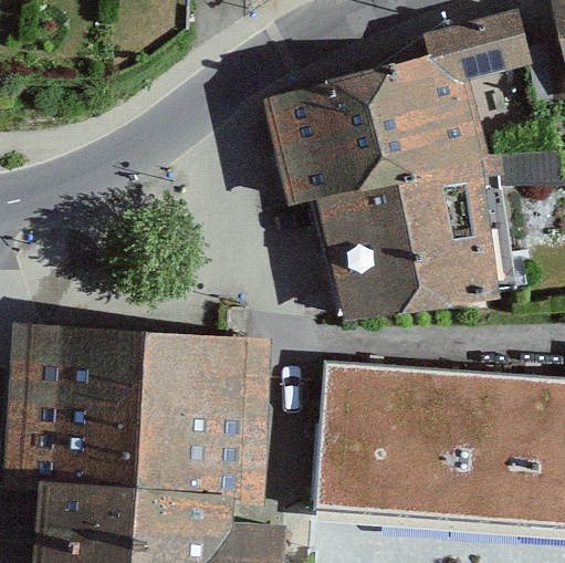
[(552,0),(564,59),(564,0),(552,0)]
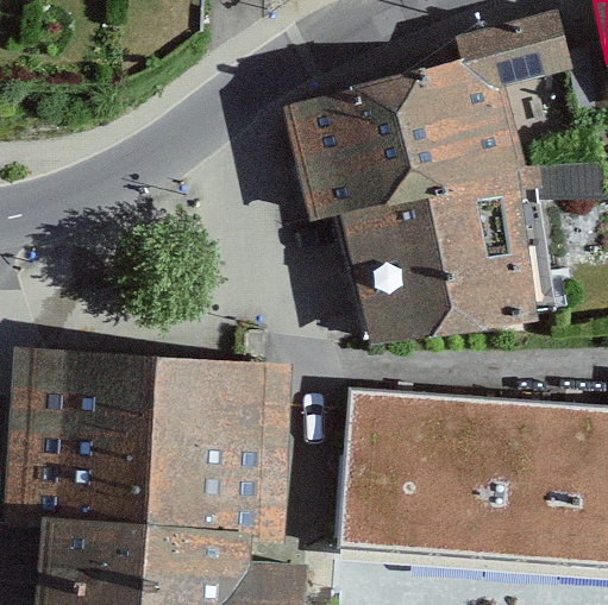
[(463,37),(459,62),(503,90),(571,68),(558,11),(463,37)]
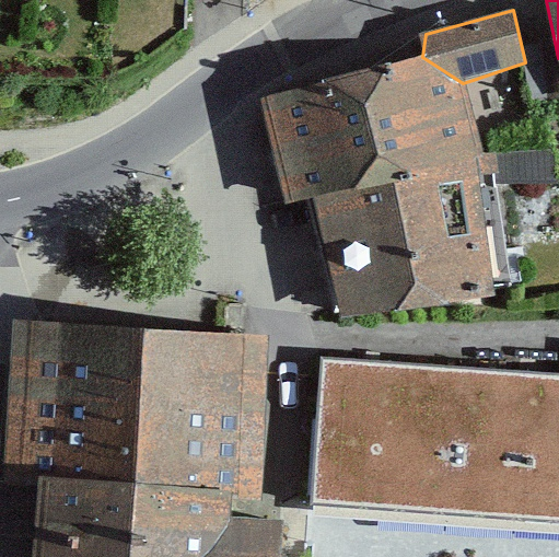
[(284,207),(310,201),(484,152),(463,83),(422,57),(256,97),(283,199),(284,207)]
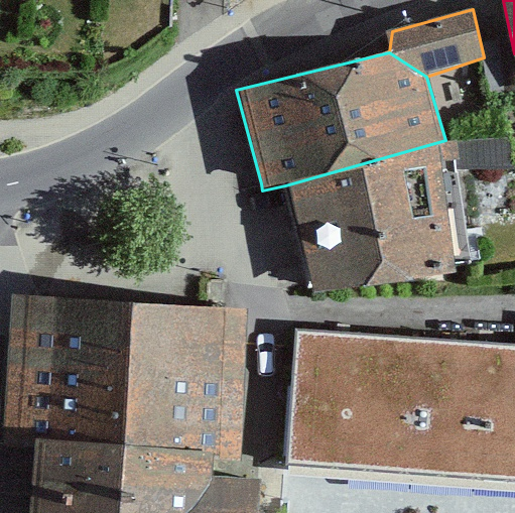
[(514,135),(496,137),(445,140),(285,185),(310,286),(466,259),(457,164),(514,163),(514,135)]
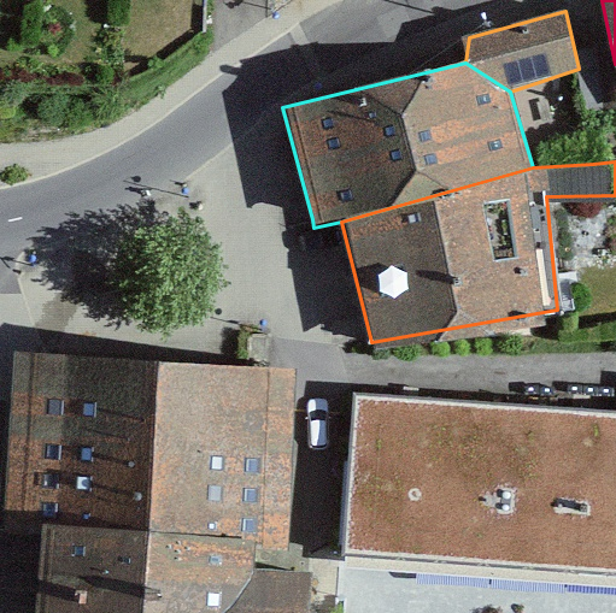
[(300,367),(13,351),(10,404),(1,531),(39,532),(257,546),(289,548),(300,367)]
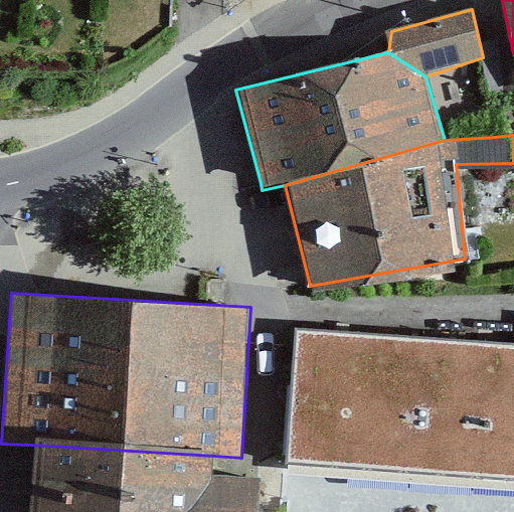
[(513,342),(300,328),(290,462),(335,465),(406,470),(490,476),(513,477),(513,342)]
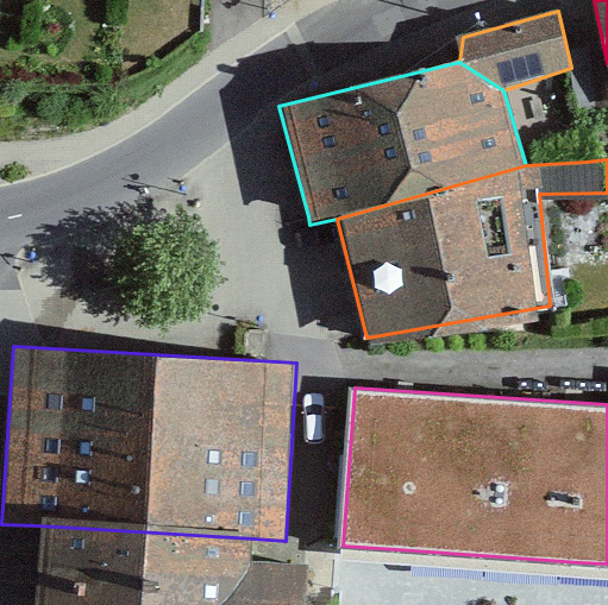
[(33,604),(304,604),(306,566),(252,562),(254,539),(38,525),(37,556),(36,585),(35,597),(33,604)]
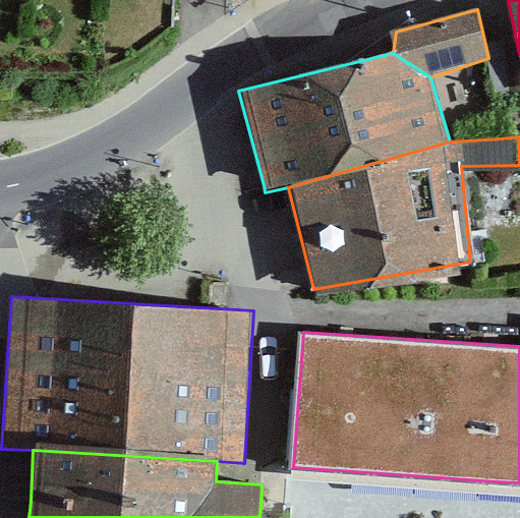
[(339,470),(293,467),(290,517),(519,517),(519,482),(496,481),(411,475),(339,470)]
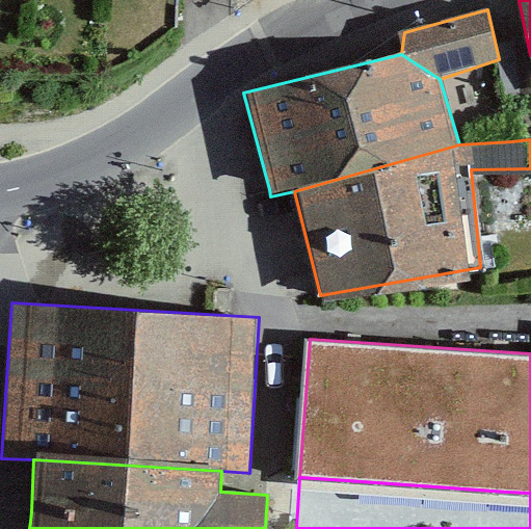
All buildings are outlined.
